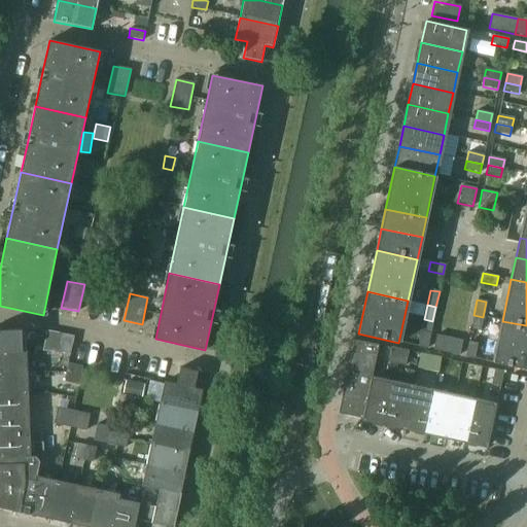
[(483,317),(473,315),(470,329),(480,331),(483,317)]
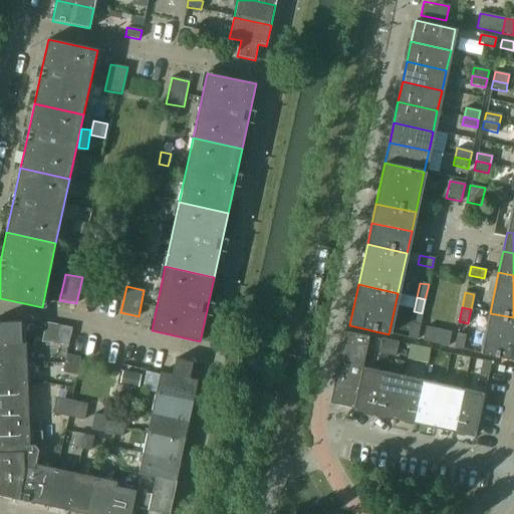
[(513,317),(490,313),(481,354),(513,360),(513,317)]
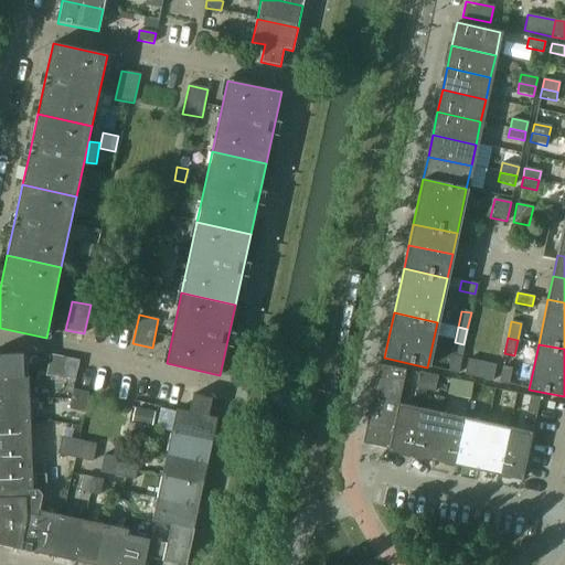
[(28,354),(0,354),(0,377),(29,377),(28,354)]
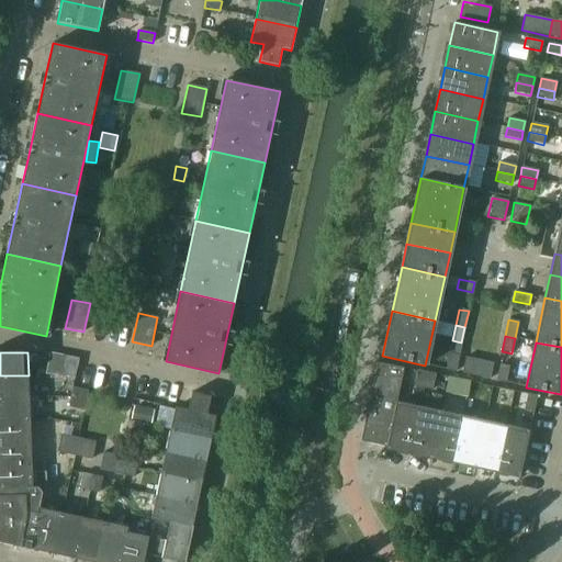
[(449,353),(446,370),(456,372),(459,356),(449,353)]
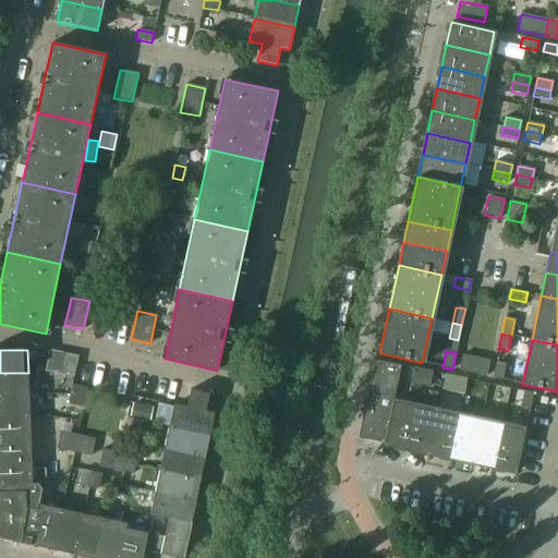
[(74,376),(77,356),(62,353),(58,373),(74,376)]
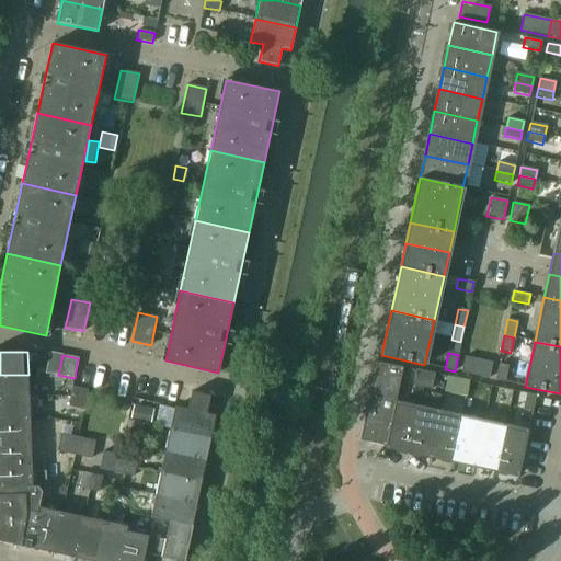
[(470,375),(473,358),(465,357),(461,373),(470,375)]
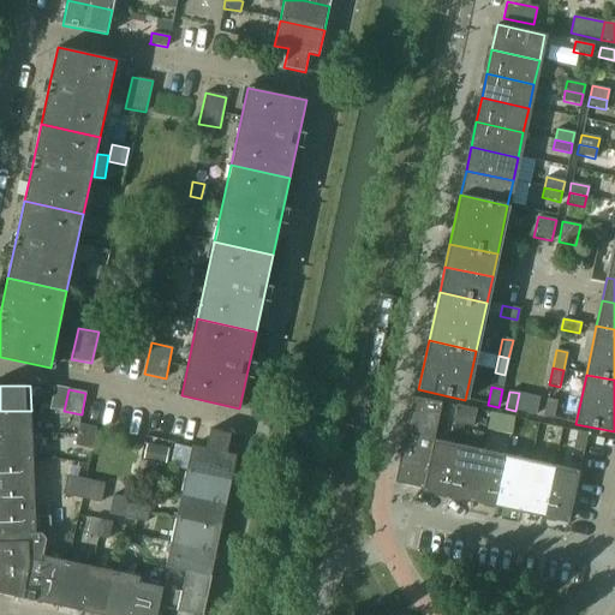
[(515,411),(525,413),(529,395),(519,393),(515,411)]
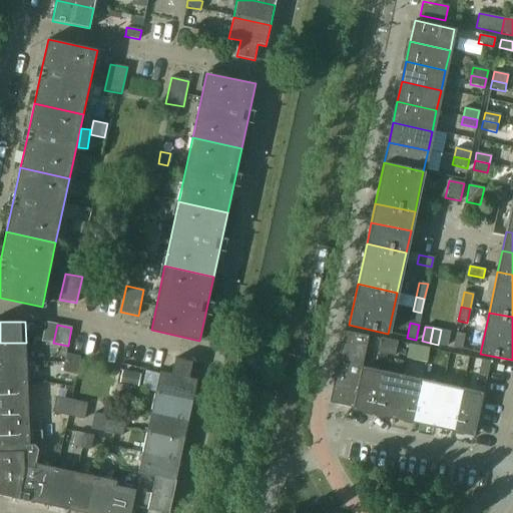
[(447,346),(450,332),(441,330),(438,345),(447,346)]
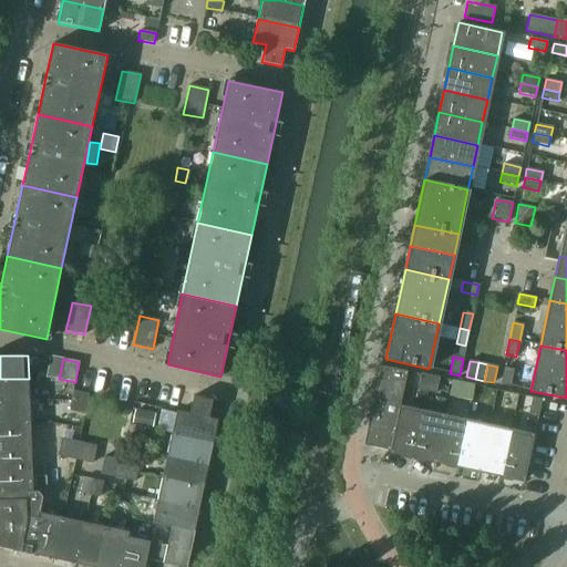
[(372,447),(390,451),(399,408),(406,372),(380,367),(366,436),(369,437),(373,444),(372,447)]
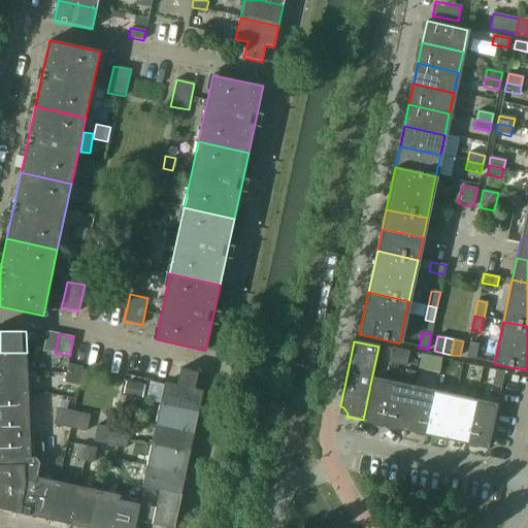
[(477,344),(469,342),(466,358),(474,360),(477,344)]
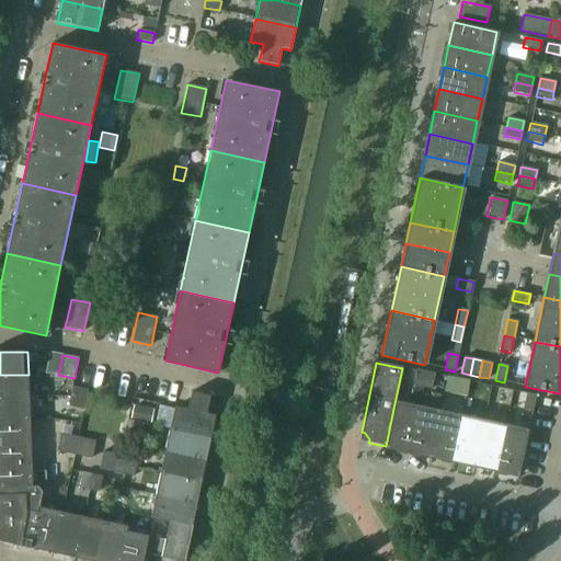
[(412,386),(422,388),(425,371),(416,369),(412,386)]
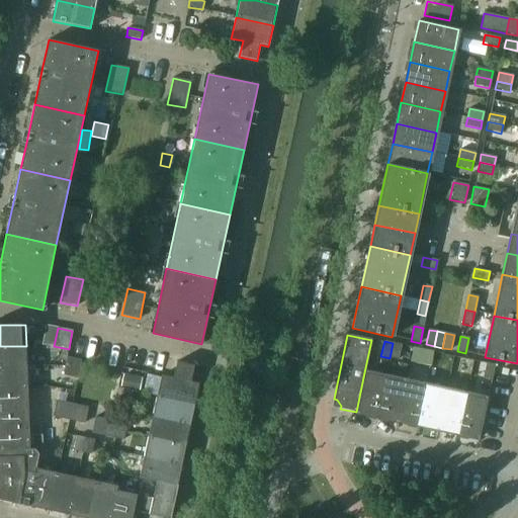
[(402,345),(393,343),(390,358),(398,360),(402,345)]
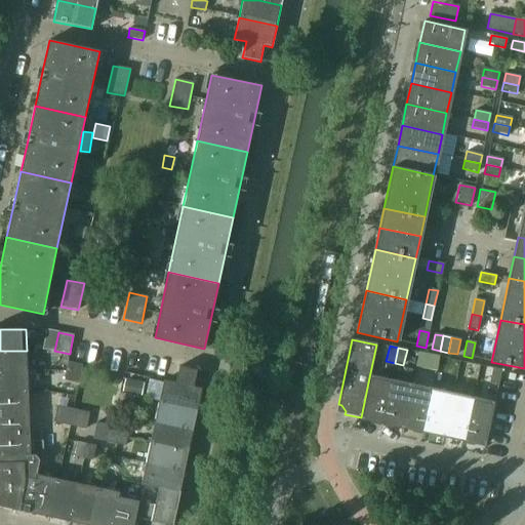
[(27,351),(0,351),(0,371),(27,371),(27,351)]
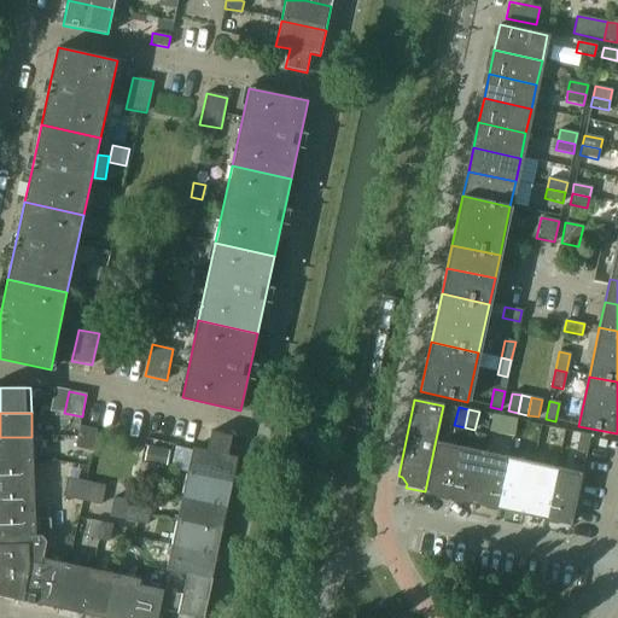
[(94,441),(97,430),(85,427),(80,426),(77,437),(94,441)]
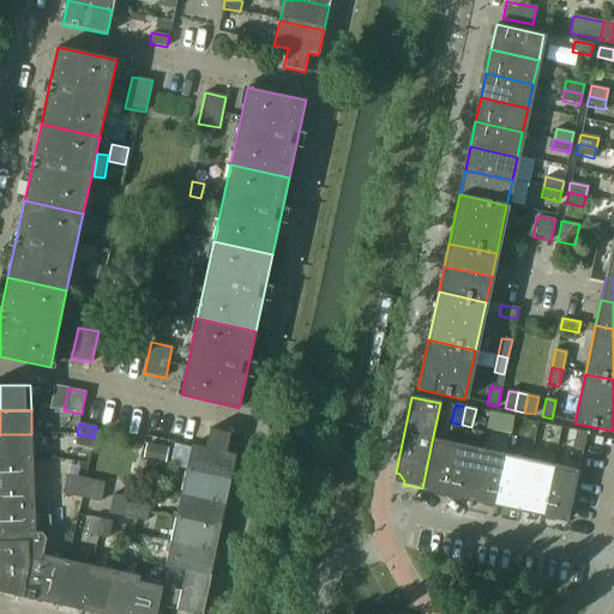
[(230,433),(209,429),(205,449),(191,445),(186,470),(230,480),(235,455),(226,452),(230,433)]
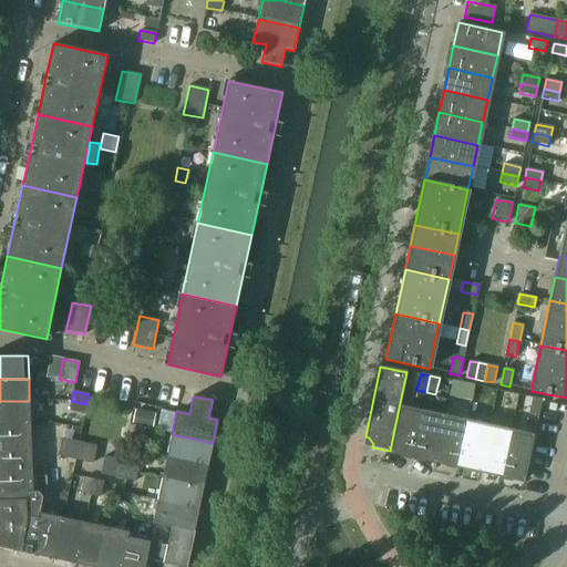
[(542,400),(532,398),(528,413),(538,415),(542,400)]
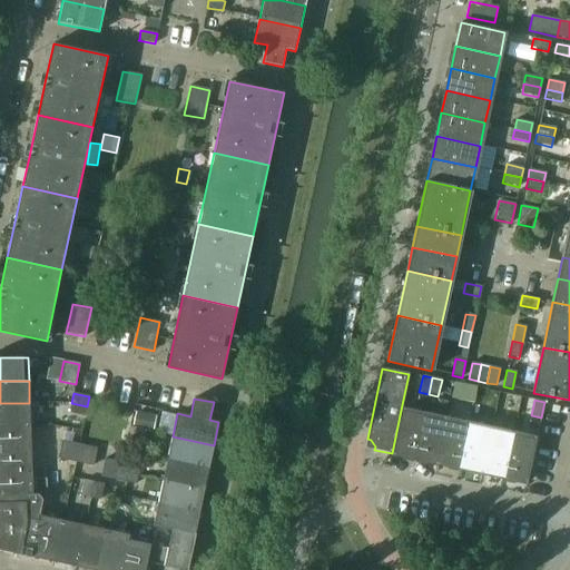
[(29,403),(0,403),(0,426),(30,425),(29,403)]
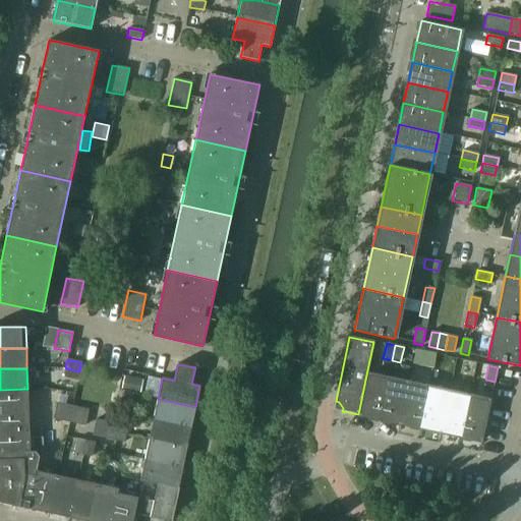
[(77,381),(79,371),(65,368),(63,378),(77,381)]
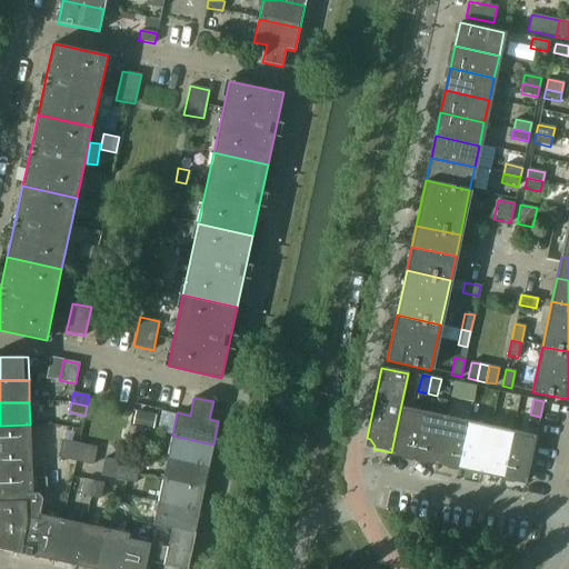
[(138,405),(136,422),(156,426),(158,408),(138,405)]
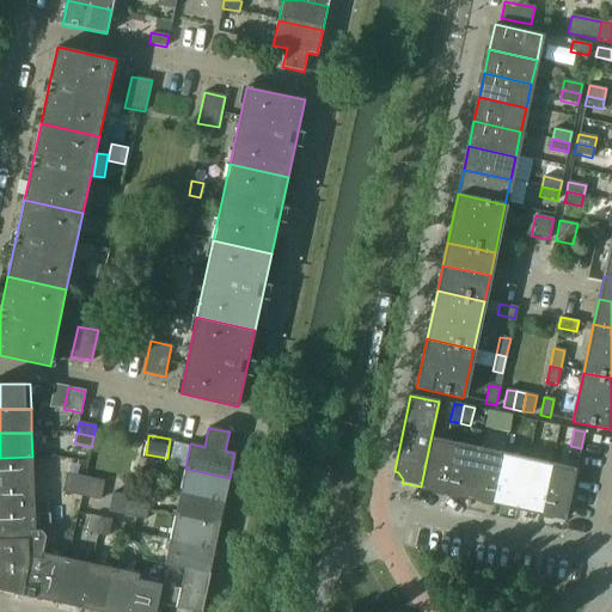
[(456,445),(430,440),(421,487),(445,493),(456,445)]
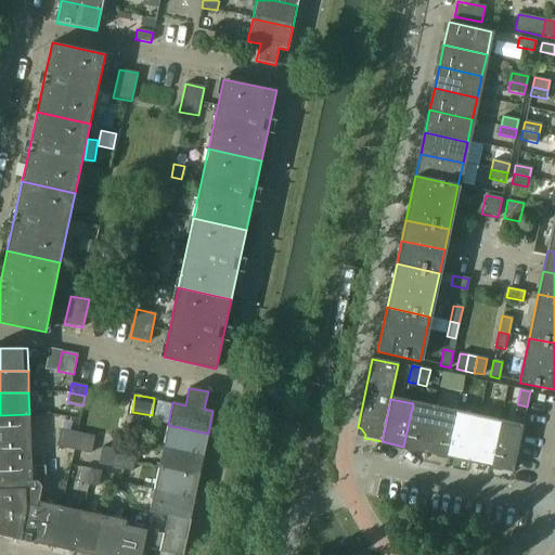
[(435,409),(413,403),(403,447),(425,451),(435,409)]
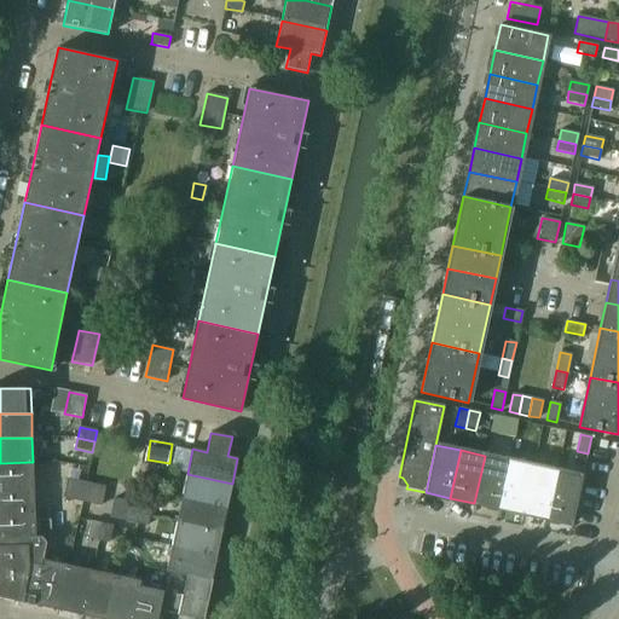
[(509,461),(485,456),(474,503),(498,508),(509,461)]
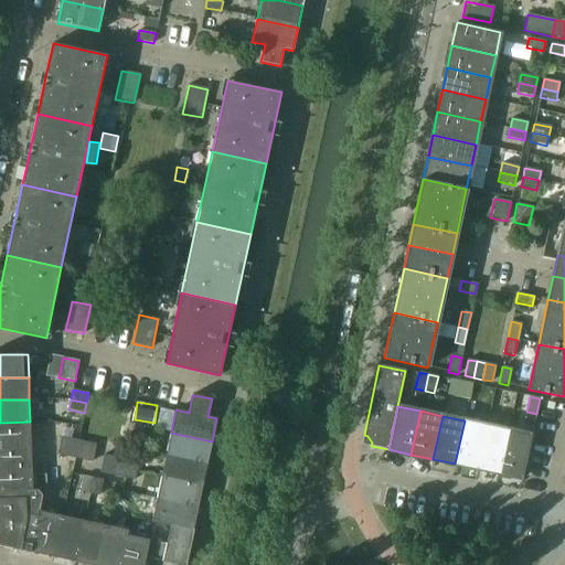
[(487,425),(465,420),(455,464),(477,468),(487,425)]
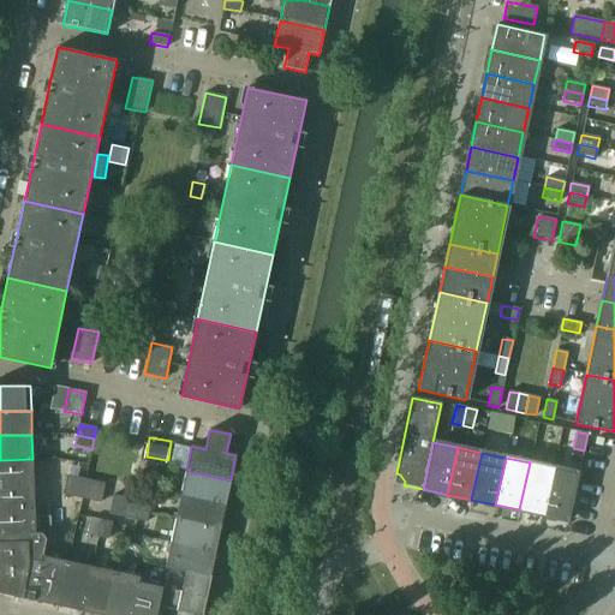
[(0,484),(34,484),(33,459),(0,460),(0,484)]
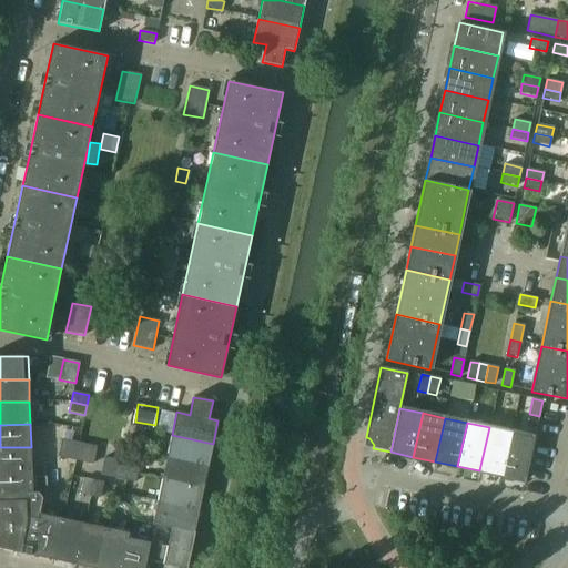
[(143,438),(144,429),(129,426),(127,435),(143,438)]
